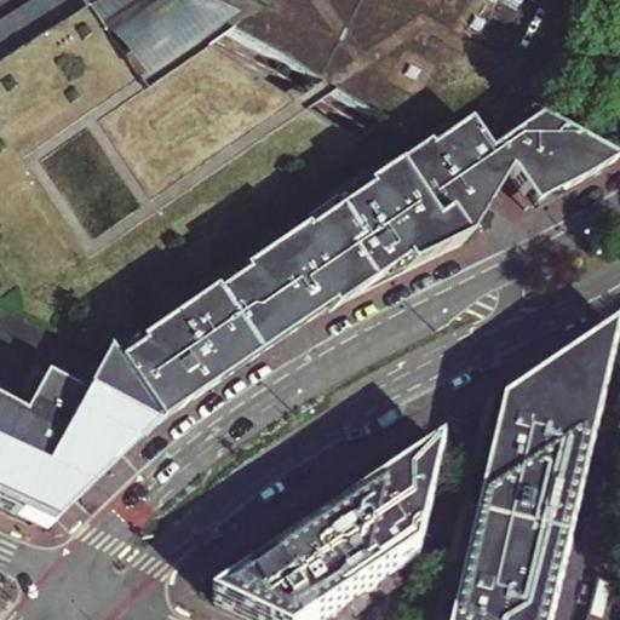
[(34,0),(0,21),(0,61),(84,10),(78,0),(34,0)]
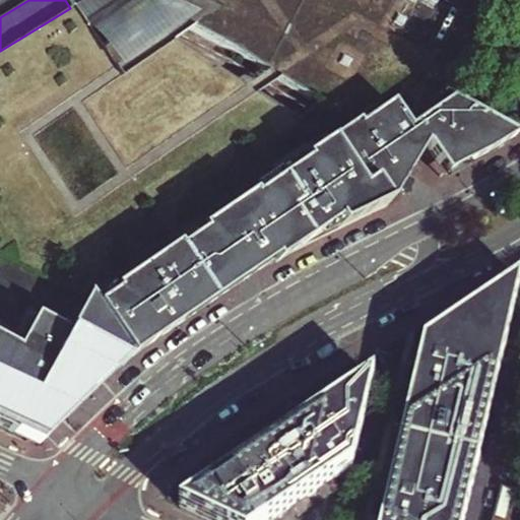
[(157,0),(82,0),(71,8),(112,68),(157,35),(169,27),(181,34),(190,26),(185,23),(193,15),(157,0)]
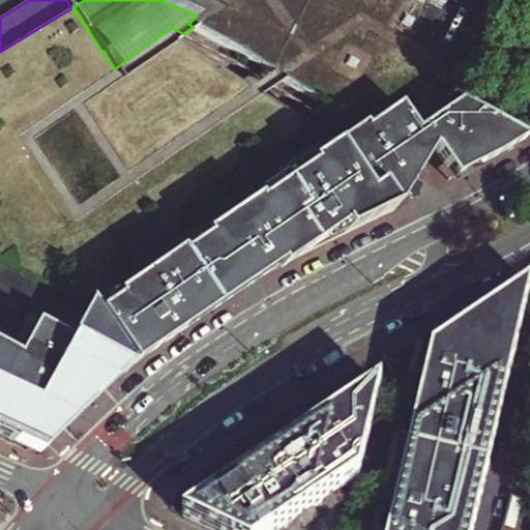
[(160,0),(197,16),(192,25),(272,72),(284,80),(326,107),(336,113),(348,120),(352,111),(423,143),(447,104),(493,20),(484,13),(490,0),(160,0)]
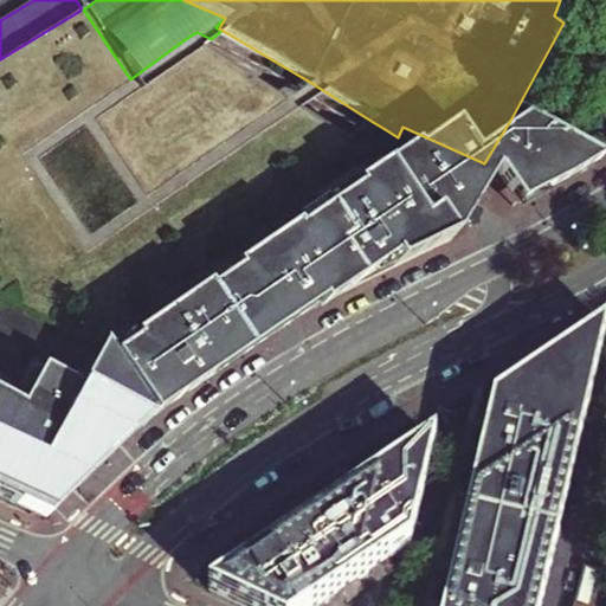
[(130,79),(83,10),(82,10),(0,59),(0,307),(33,324),(37,327),(38,328),(40,330),(42,334),(43,336),(43,339),(43,341),(43,345),(43,347),(42,350),(39,355),(0,433),(0,471),(59,501),(63,501),(65,502),(100,466),(131,438),(174,403),(156,376),(191,353),(200,347),(217,372),(243,353),(275,334),(307,316),(296,300),(334,272),(327,262),(371,232),(378,243),(431,205),(455,220),(458,213),(449,207),(414,186),(382,166),(346,142),(297,113),(284,103),(184,40),(130,79)]
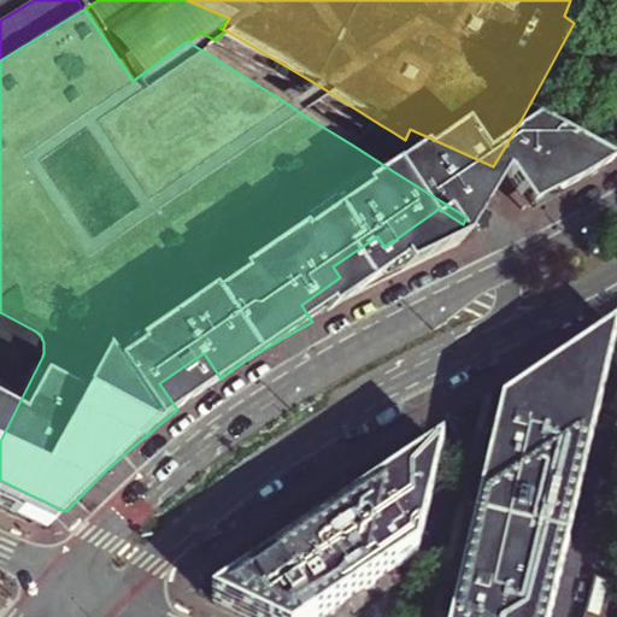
[(303,115),(330,93),(317,84),(289,105),(303,115)]
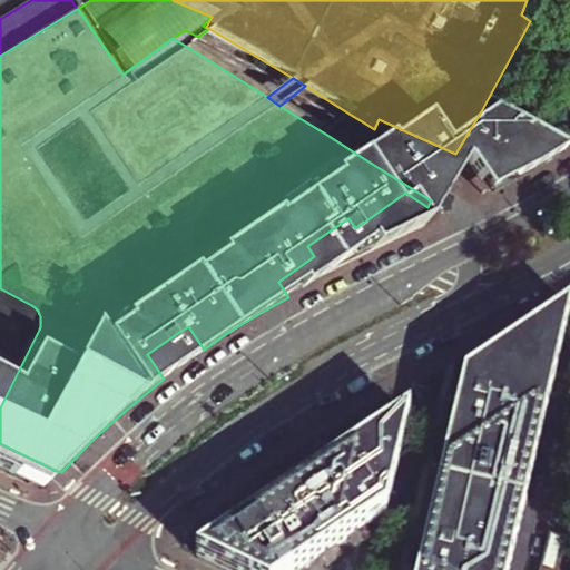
[(562,151),(481,111),(455,154),(445,174),(450,177),(460,161),(503,188),(533,173),(543,167),(562,151)]
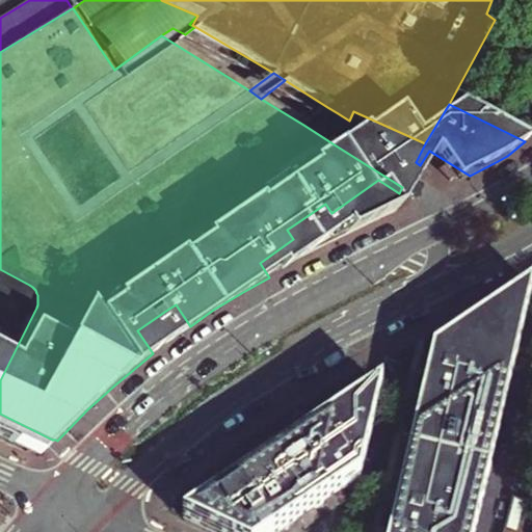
[(338,113),(327,107),(303,125),(336,145),(349,121),(338,113)]
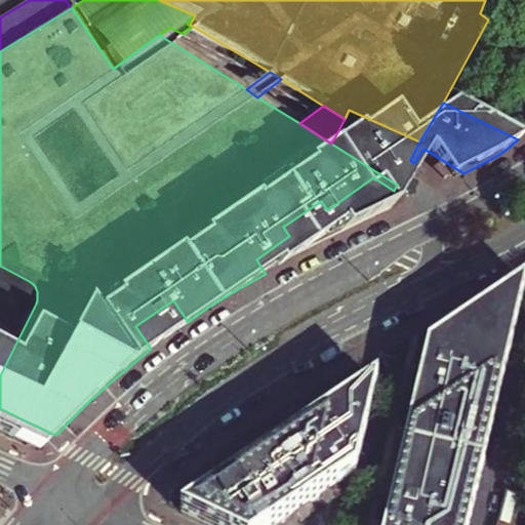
[(349,110),(345,119),(410,160),(419,142),(349,110)]
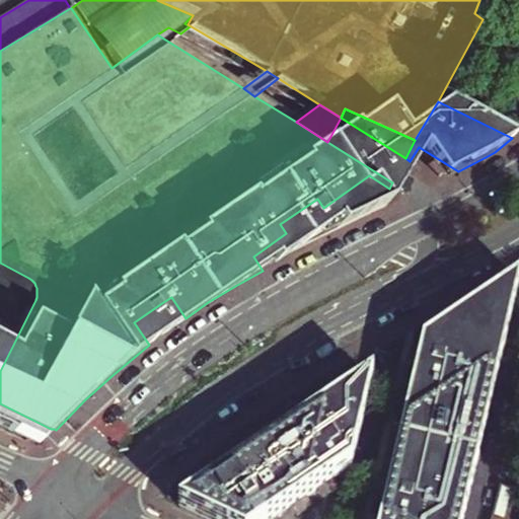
[(405,158),(341,118),(327,142),(355,159),(384,177),(392,182),(405,158)]
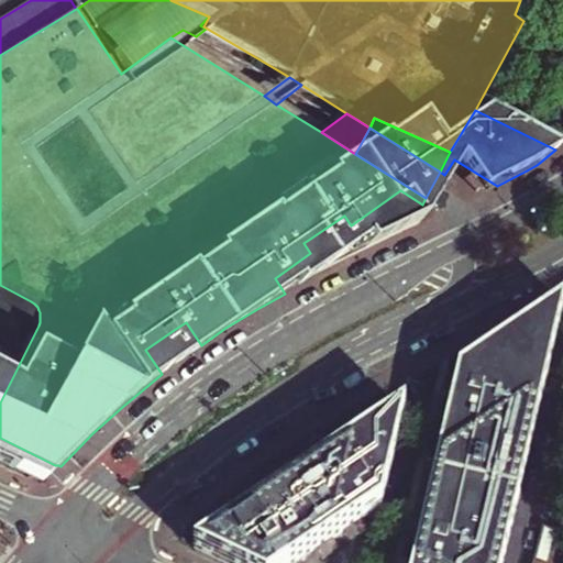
[(444,175),(440,172),(426,198),(430,201),(434,203),(451,178),(444,175)]
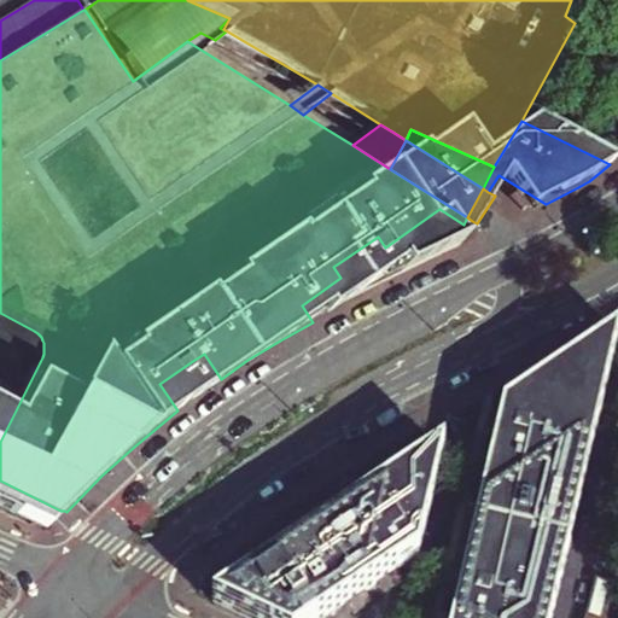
[(472,221),(467,217),(464,225),(473,231),(473,229),(467,225),(470,221),(472,222),(472,221)]
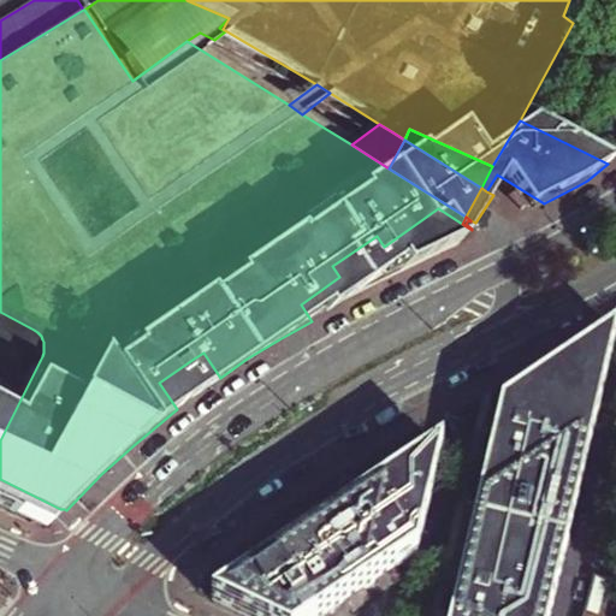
[(0,312),(0,440),(40,361),(42,356),(43,353),(43,350),(43,347),(43,344),(43,342),(42,339),(41,336),(39,333),(37,332),(34,330),(0,312)]
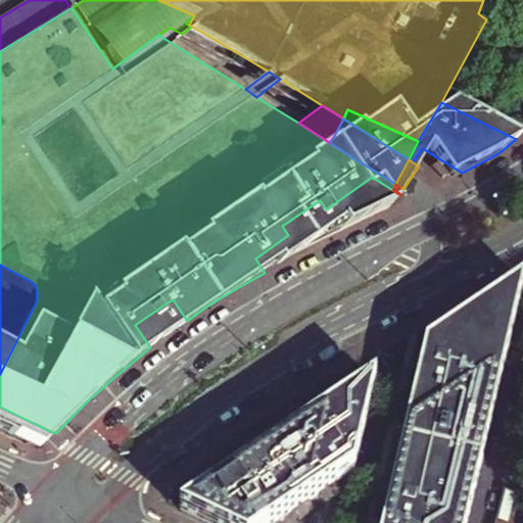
[(385,522),(457,522),(522,293),(522,286),(428,348),(385,522)]
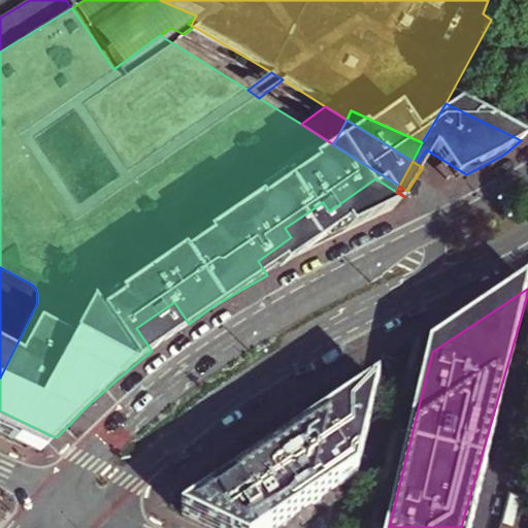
[(174,302),(166,307),(180,329),(189,324),(174,302)]
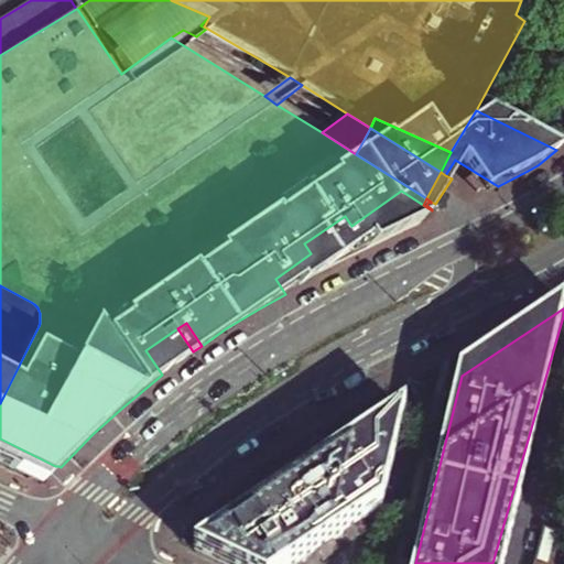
[(196,551),(223,563),(303,563),(382,508),(404,414),(196,551)]
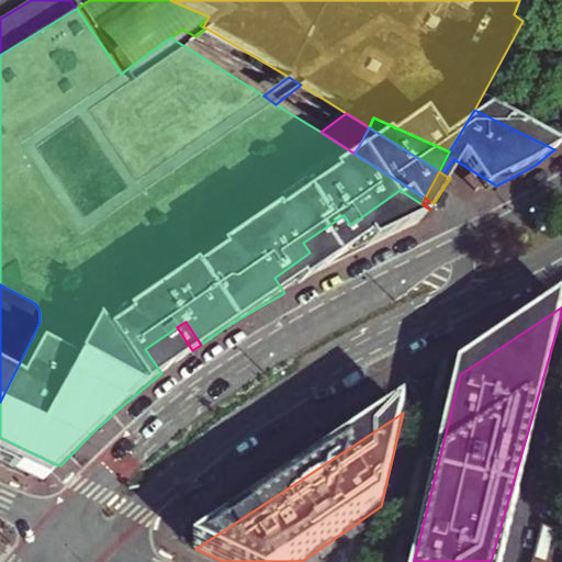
[(55,464),(0,437),(0,464),(21,474),(21,472),(55,464)]
